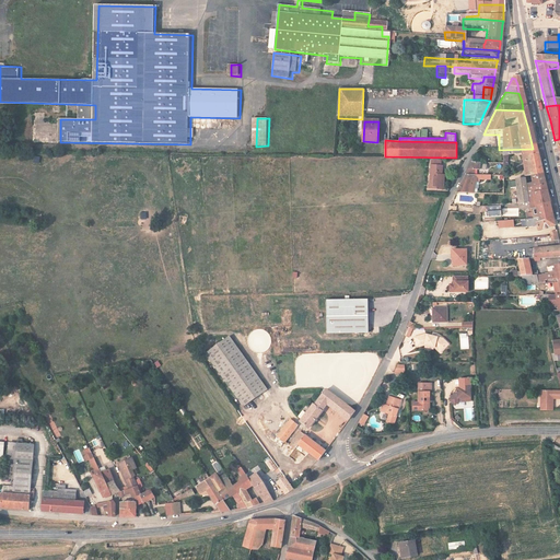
[(520,154),(523,179),(539,178),(536,162),(533,149),(499,150),(499,164),(499,174),(499,179),(505,178),(508,155),(520,154)]
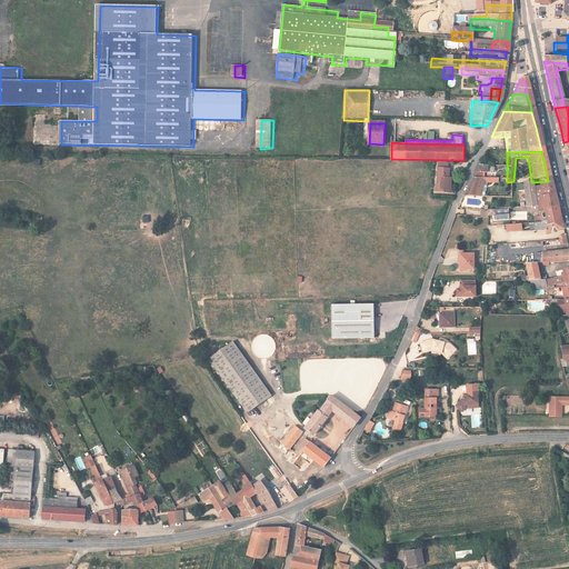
[(473,177),(481,177),(481,171),(491,170),(491,165),(485,165),(483,170),(476,171),(473,177)]
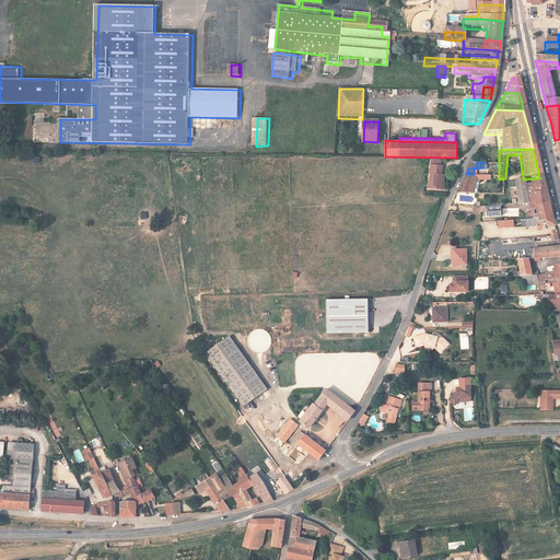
[(431,173),(430,188),(443,189),(444,182),(442,182),(444,166),(431,165),(430,173),(431,173)]
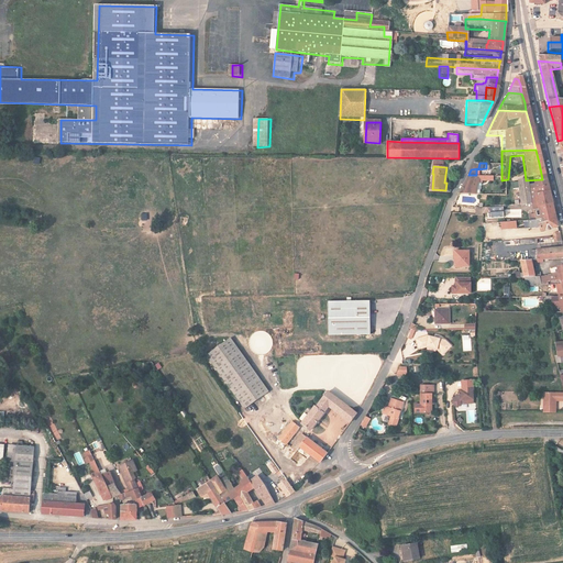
[(496,173),(476,175),(468,175),(463,185),(459,194),(477,192),(482,180),(496,179),(496,173)]
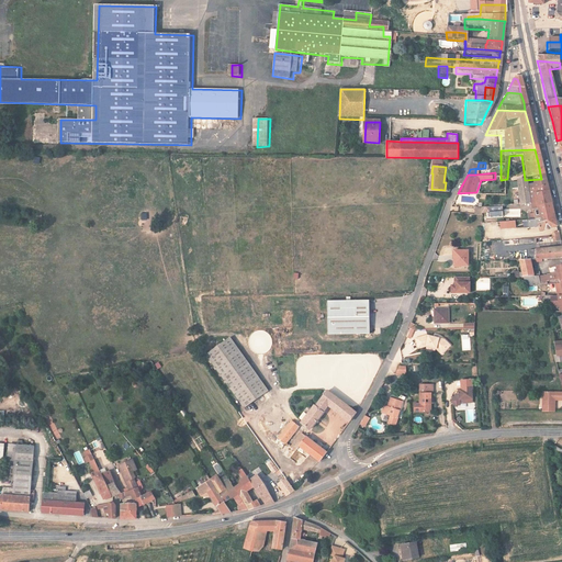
[(541,179),(525,180),(525,182),(531,182),(531,187),(526,187),(526,191),(544,189),(542,183),(541,179)]
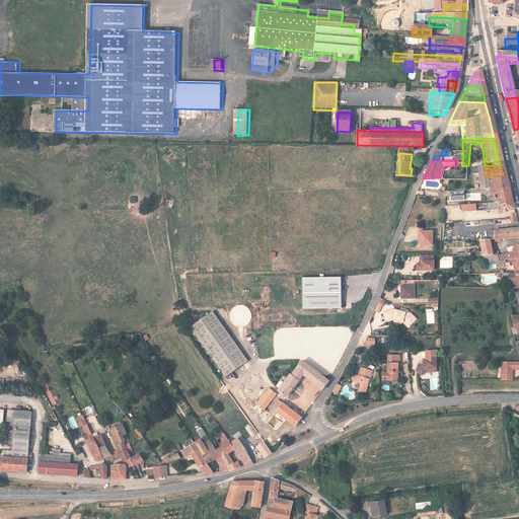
[(485,168),(485,166),(474,167),(476,190),(479,190),(488,189),(486,176),(486,172),(485,168)]
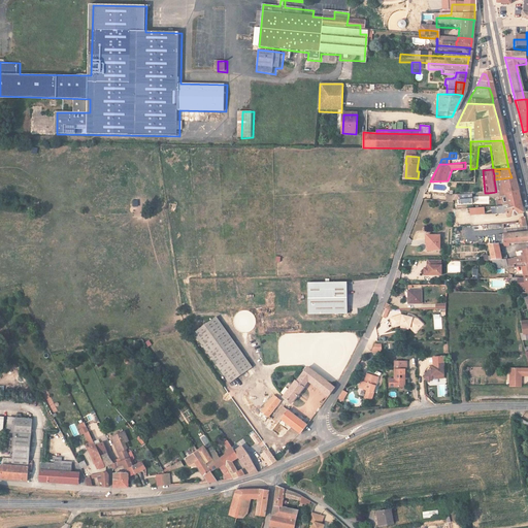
[(497,198),(503,197),(501,185),(513,184),(512,180),(512,177),(494,179),(496,192),(497,198)]
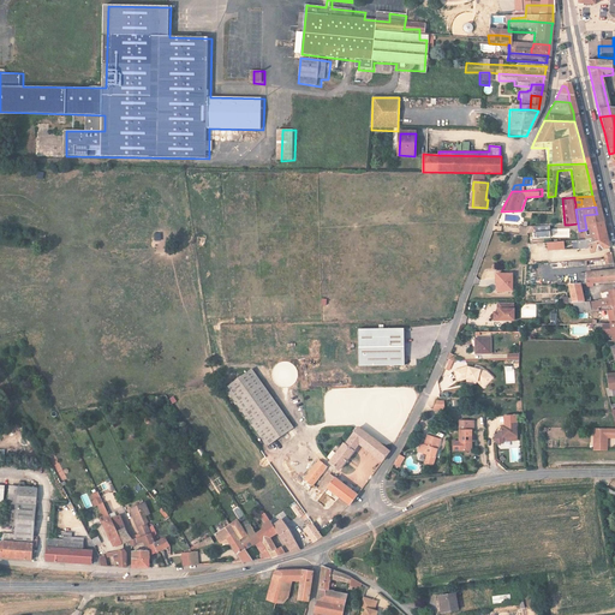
[(584,215),(586,230),(601,228),(598,221),(597,214),(584,215)]
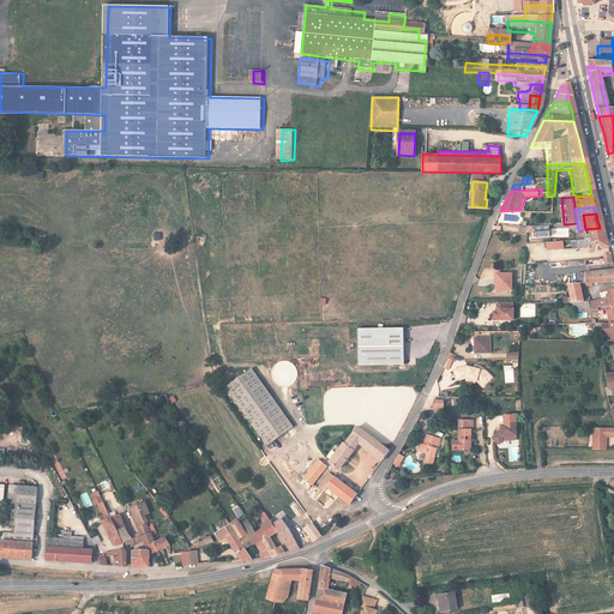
[(528,230),(528,232),(528,238),(545,236),(543,226),(529,227),(528,230)]
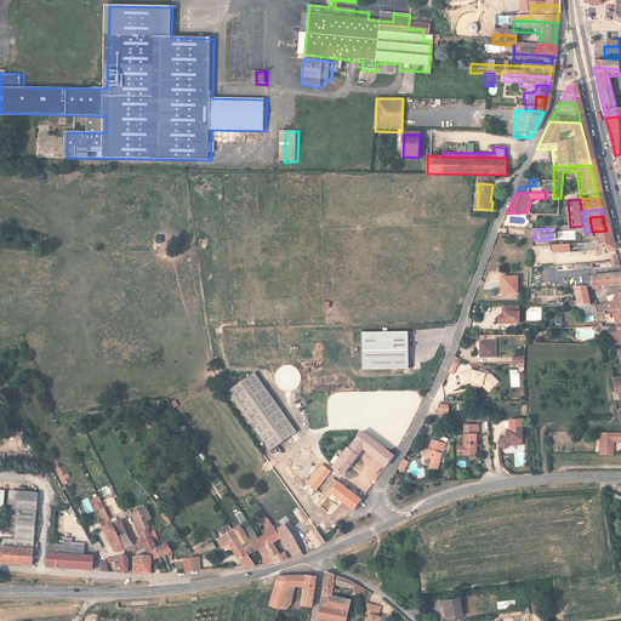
[(582,246),(581,246),(581,255),(591,254),(592,258),(611,254),(609,240),(607,231),(592,232),(585,233),(586,240),(581,240),(582,246)]
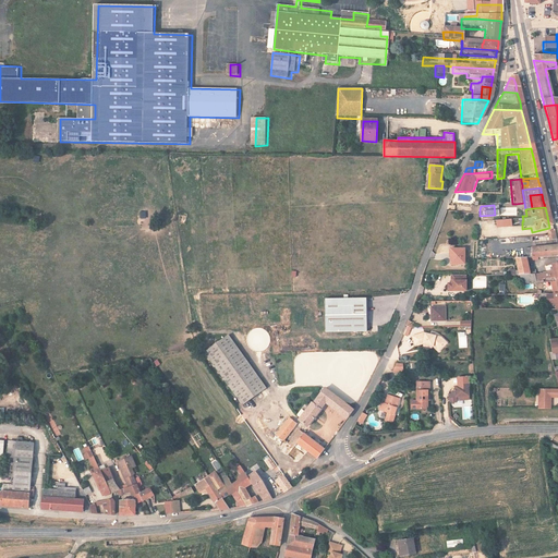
[(545,240),(529,240),(529,245),(530,251),(547,249),(546,244),(545,240)]
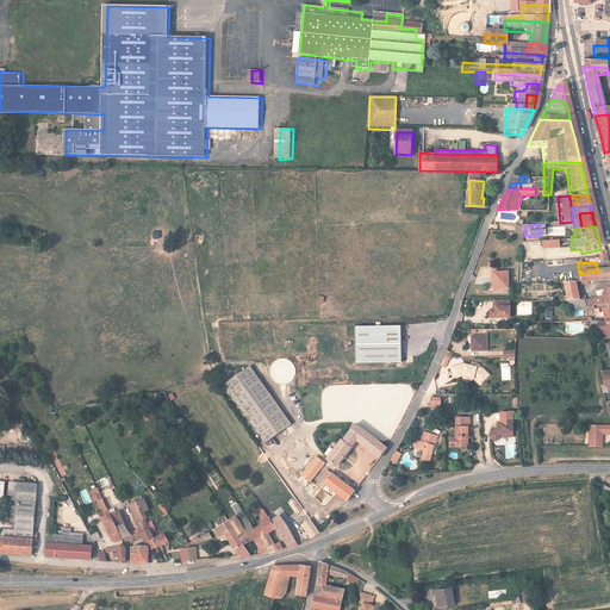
[(607,272),(598,272),(579,274),(573,275),(573,285),(580,285),(609,284),(607,272)]
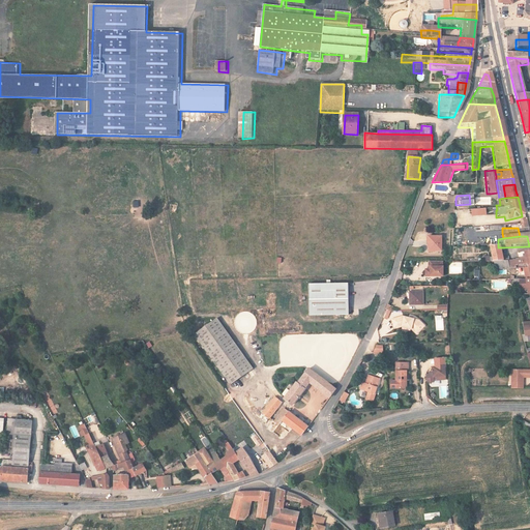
[(440,251),(441,237),(427,237),(425,251),(440,251)]
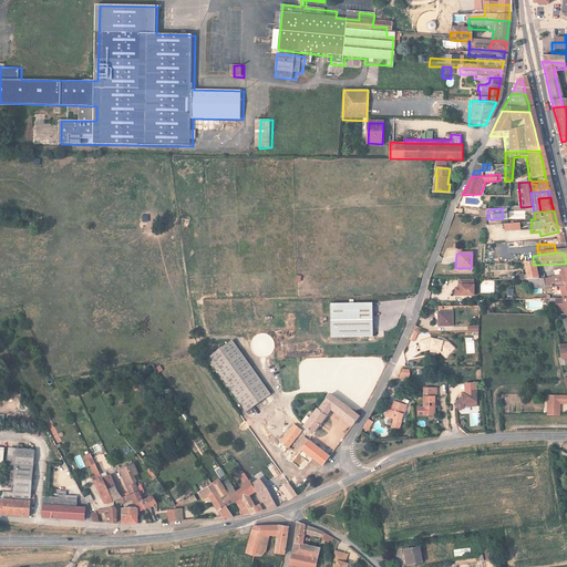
[(528,281),(538,281),(539,265),(533,265),(527,266),(528,281)]
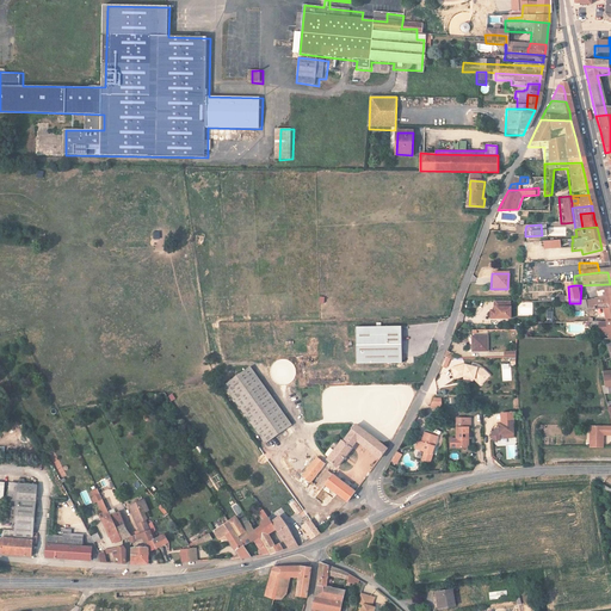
[(586,313),(598,313),(604,312),(604,309),(610,308),(610,289),(602,290),(602,300),(580,303),(586,313)]
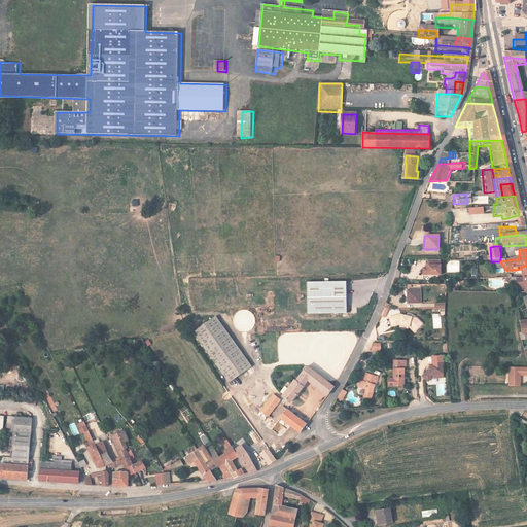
[(441,275),(441,265),(440,266),(440,259),(426,259),(426,266),(428,266),(428,268),(423,268),(423,273),(427,273),(427,275),(441,275)]
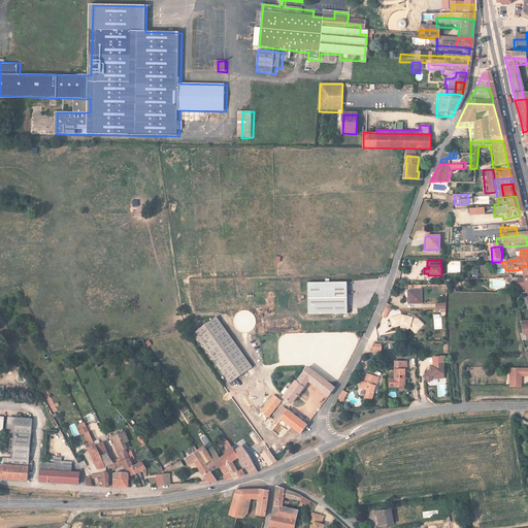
[(506,270),(501,262),(492,262),(490,262),(491,271),(481,271),(482,282),(507,282),(506,270)]
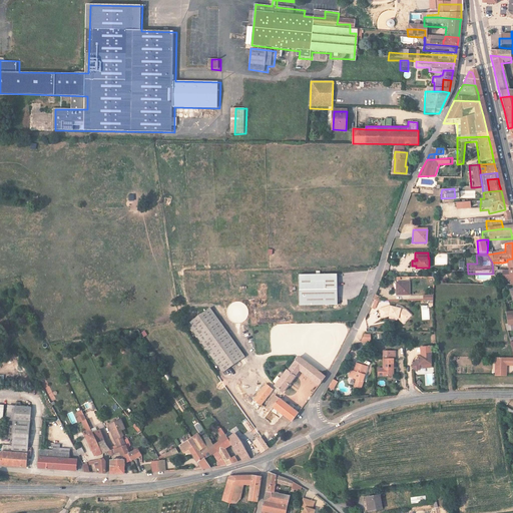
[(435,265),(447,265),(447,255),(435,255),(435,265)]
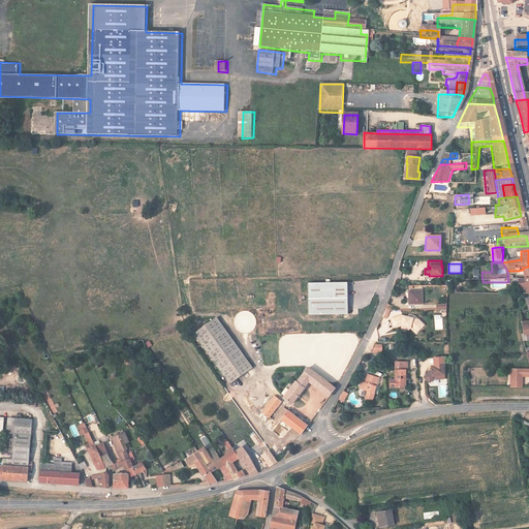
[(522,282),(524,282),(528,281),(528,267),(523,268),(523,270),(518,271),(522,282)]
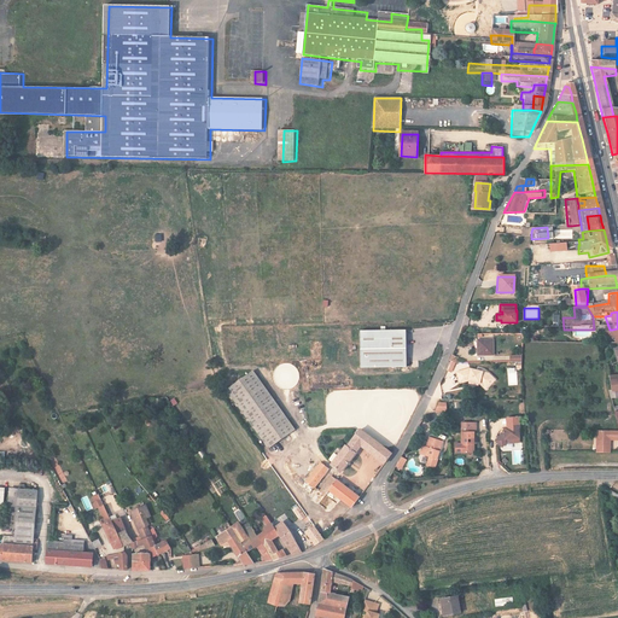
[(617,328),(612,330),(610,330),(594,330),(592,330),(592,333),(599,333),(599,339),(608,339),(608,345),(617,345),(617,328)]
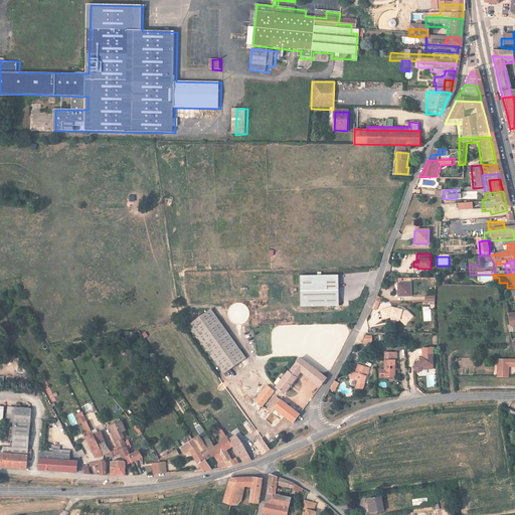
[(338,306),(338,276),(300,276),(300,306),(338,306)]
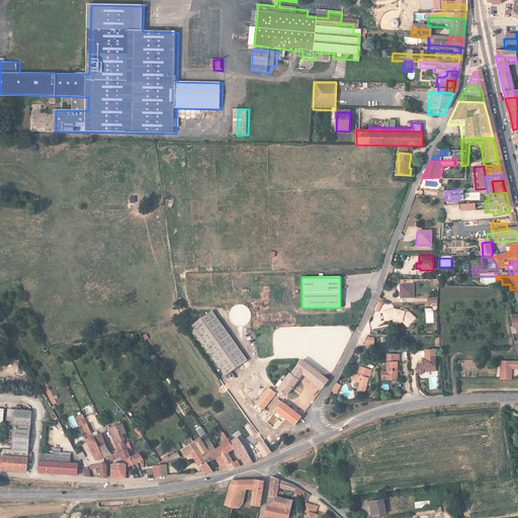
[(413,285),(401,284),(400,297),(413,297),(413,285)]
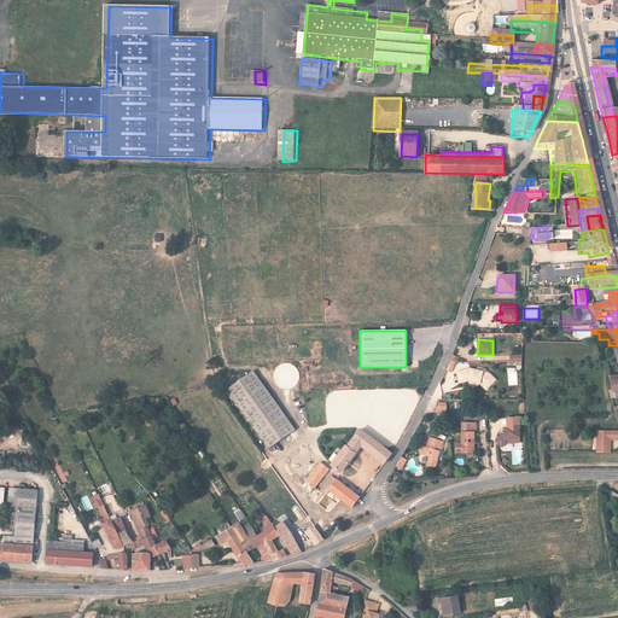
[(460,384),(468,380),(478,383),(479,383),(485,389),(491,383),(495,379),(488,373),(470,368),(456,373),(460,384)]
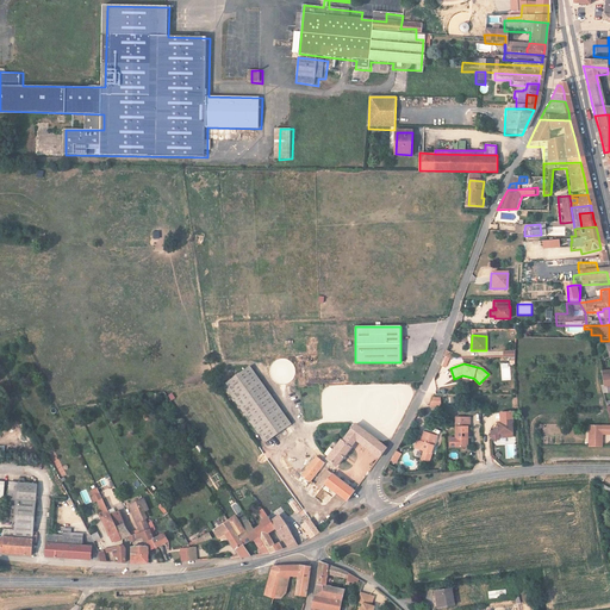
[(262,444),(288,427),(249,367),(223,385),(262,444)]
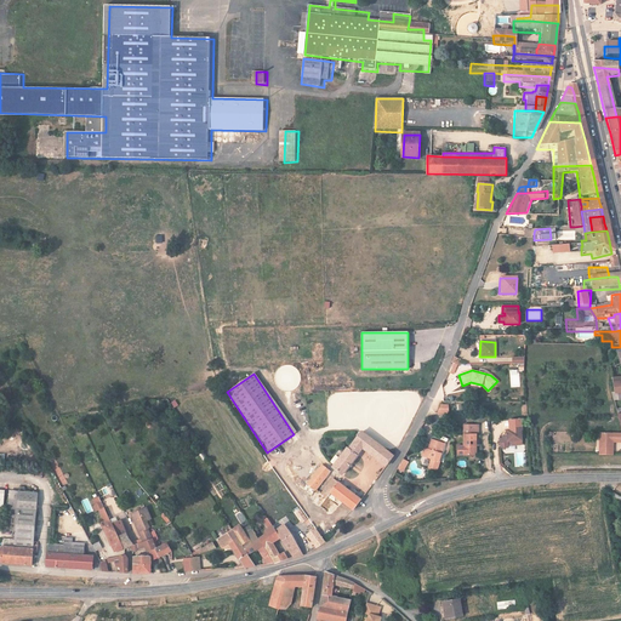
[(619,380),(614,381),(609,381),(611,396),(608,397),(609,403),(620,400),(620,383),(619,383),(619,380)]
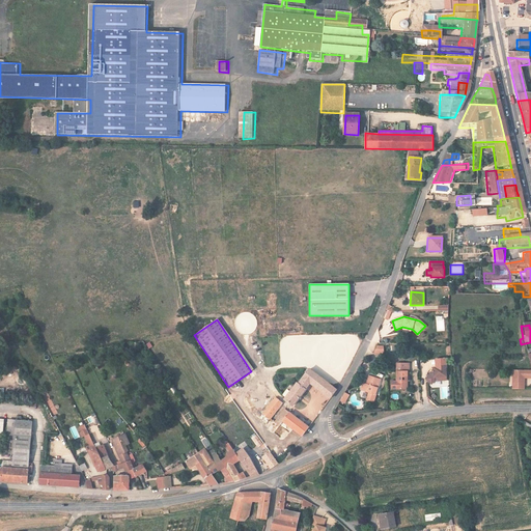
[(431,384),(435,381),(435,379),(445,379),(446,367),(447,367),(447,359),(437,359),(437,367),(434,367),(434,372),(432,371),(425,379),(431,384)]
